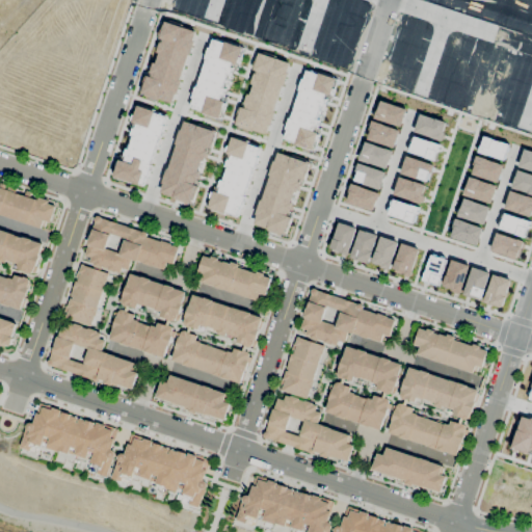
[(201,14),(204,4),(205,5),(206,0),(169,0),(169,3),(201,14)]
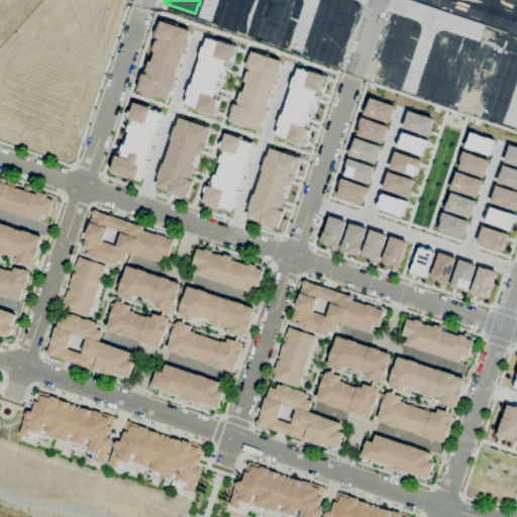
[(241,30),(247,13),(244,12),(247,0),(215,0),(212,10),(213,11),(210,19),(241,30)]
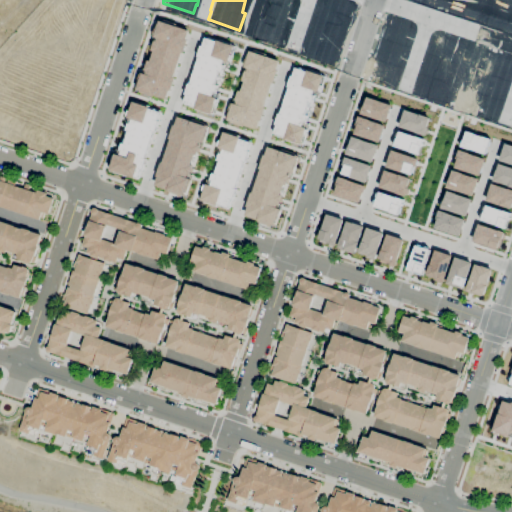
[(282,42),(285,34),(287,34),(291,23),(289,23),(293,9),(295,10),(297,0),(266,0),(261,18),(258,18),(252,34),(270,40),(271,38),(282,42)]
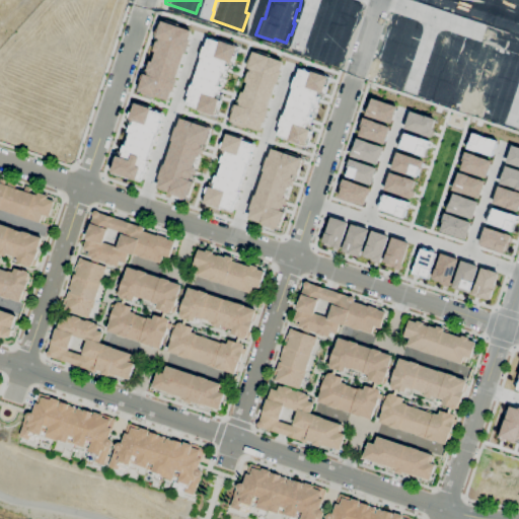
[(303,51),(306,42),(304,41),(309,27),(310,27),(314,17),(312,16),(316,2),(318,3),(319,0),(340,0),(352,4),(346,20),(344,20),(343,25),(341,24),(339,29),(342,30),(338,40),(337,39),(335,42),(339,44),(332,60),(303,51)]
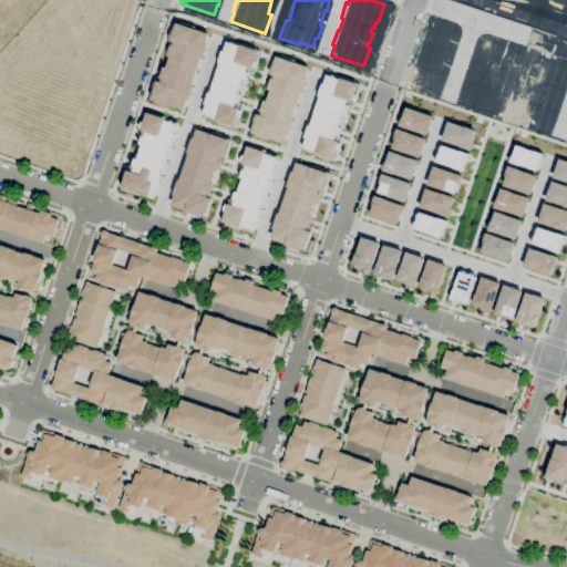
[(449,0),(455,2),(455,0),(462,0),(465,1),(477,6),(476,10),(497,17),(497,13),(516,20),(516,22),(528,26),(536,0),(449,0)]
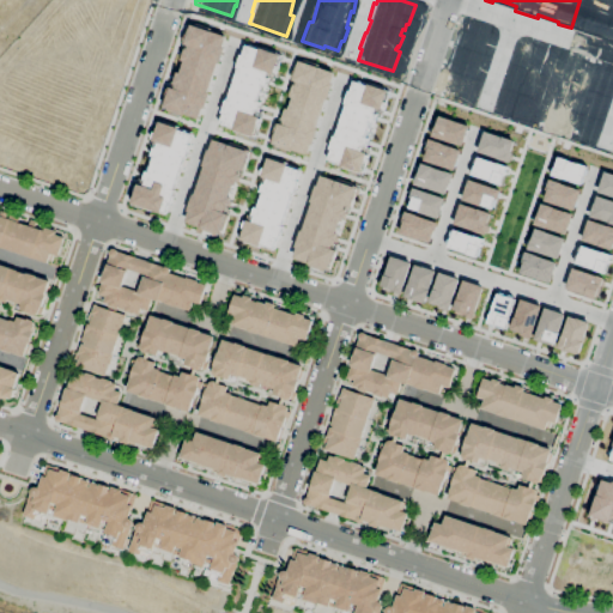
[(612,0),(593,0),(582,31),(595,36),(596,31),(605,35),(612,37),(612,0)]
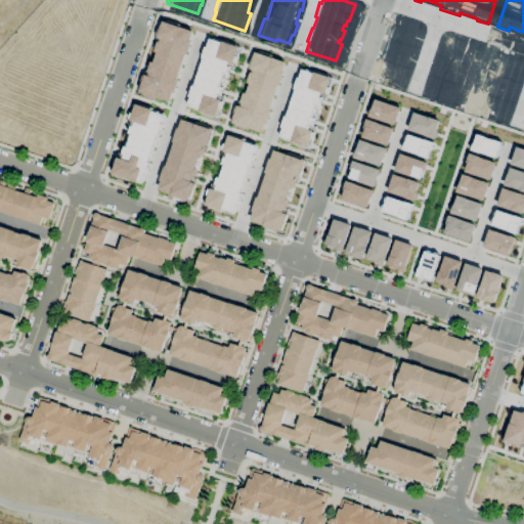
[(420,47),(426,29),(397,19),(392,38),(420,47)]
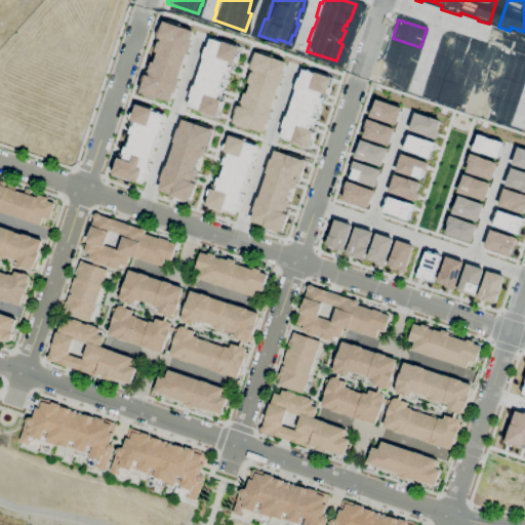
[(162,22),(157,37),(160,38),(159,41),(157,40),(154,51),(156,52),(153,63),(151,61),(148,71),(150,72),(148,75),(145,74),(138,91),(143,92),(142,94),(156,99),(169,102),(172,92),(193,32),(162,22)]
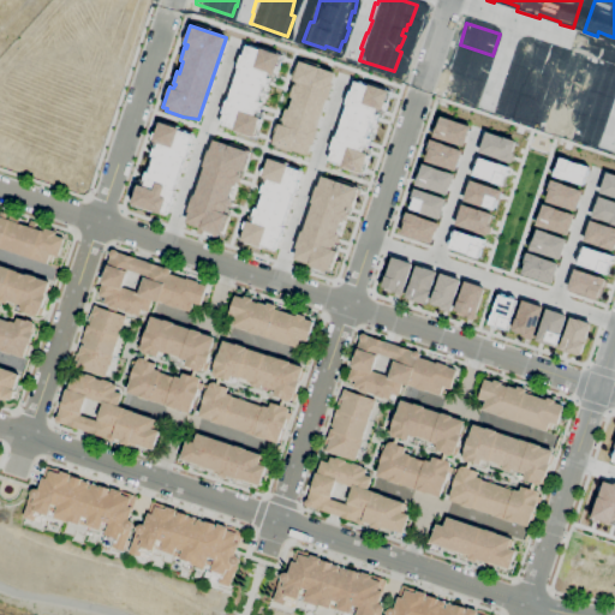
[(514,40),(508,60),(529,66),(527,69),(541,72),(544,61),(542,60),(545,51),(514,40)]
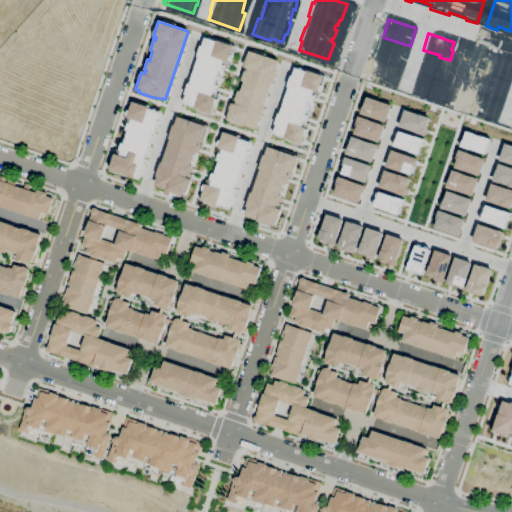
[(204,37),(202,44),(199,44),(196,56),(198,57),(189,83),(186,82),(183,93),(186,95),(183,103),(194,107),(193,109),(210,115),(216,98),(211,96),(212,92),(215,93),(217,85),(220,86),(225,72),(222,72),(226,62),(228,63),(234,45),(217,39),(216,41),(204,37)]
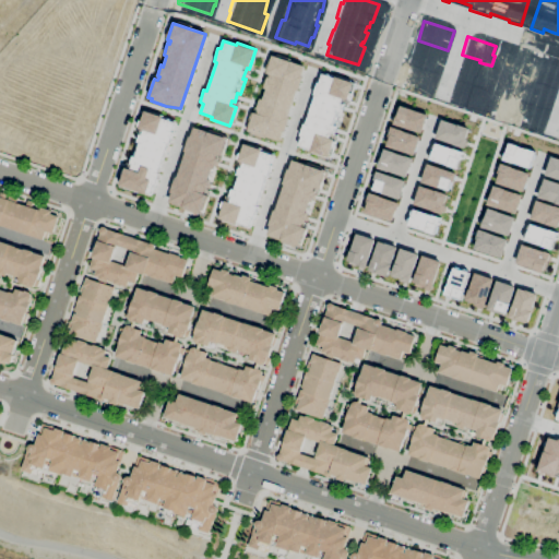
[(417,43),(447,54),(440,72),(411,63),(417,43)]
